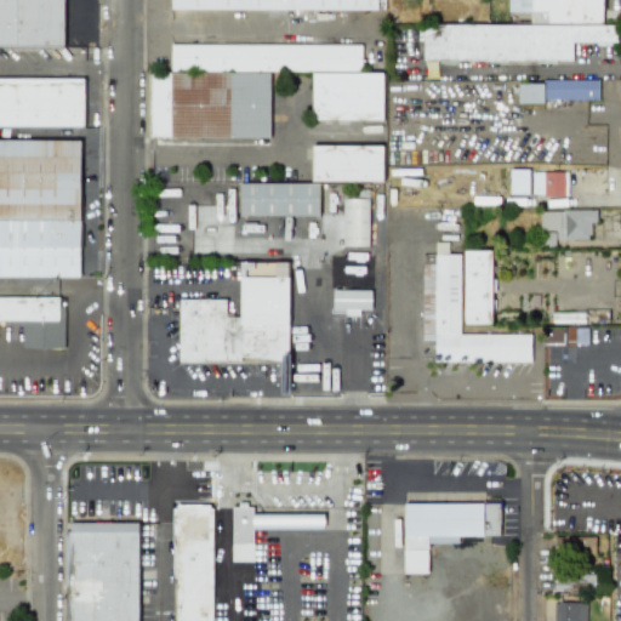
[(63,0),(0,0),(0,45),(63,46),(63,0)]
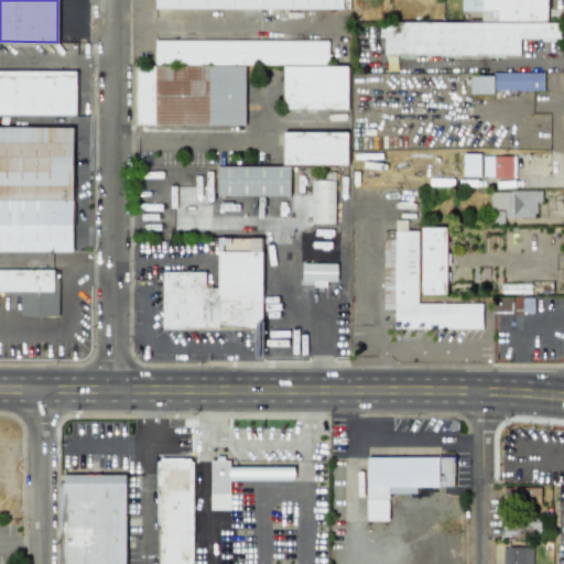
[(154,0),(154,8),(342,9),(342,0),(154,0)]
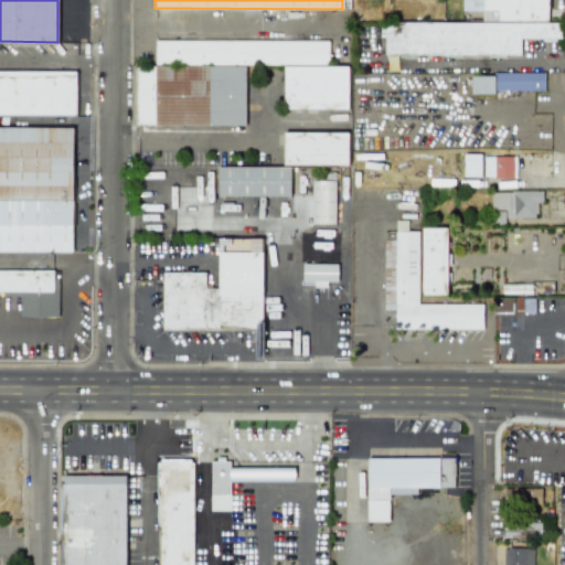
[(384,54),(520,55),(520,39),(563,40),(563,22),(547,22),(547,0),(461,0),(461,11),(482,11),(482,22),(384,22),(384,54)]
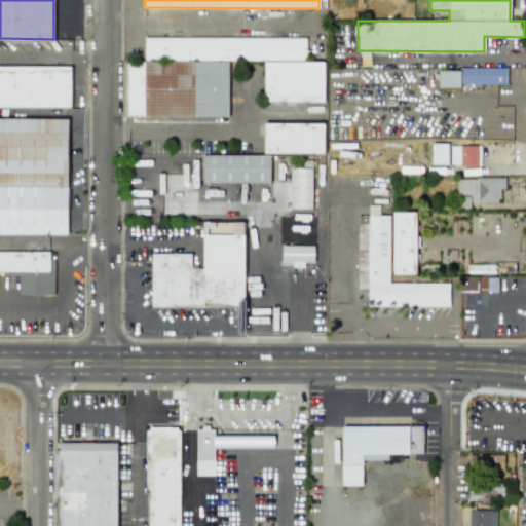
[(305,38),(144,37),(144,62),(126,62),(126,116),(227,116),(228,60),(305,61),(305,38)]
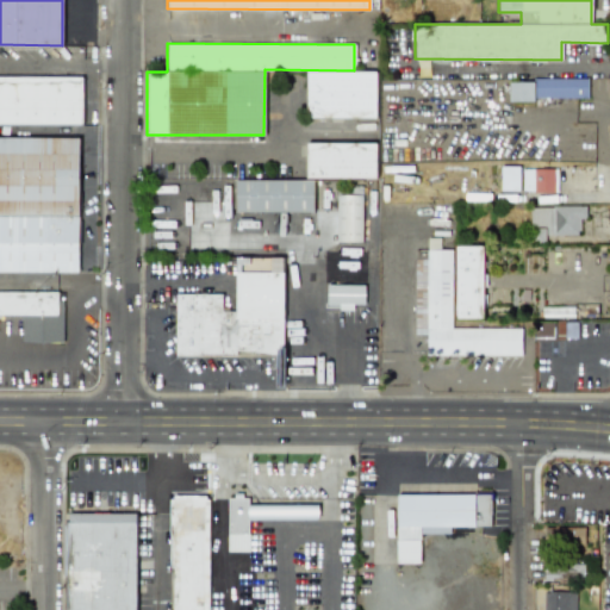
[(306,70),(305,118),(375,119),(377,72),(306,70)]
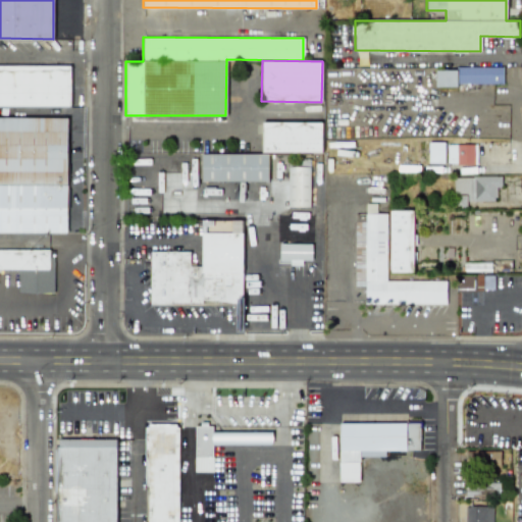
[(0,106),(69,107),(69,66),(0,64),(0,106)]
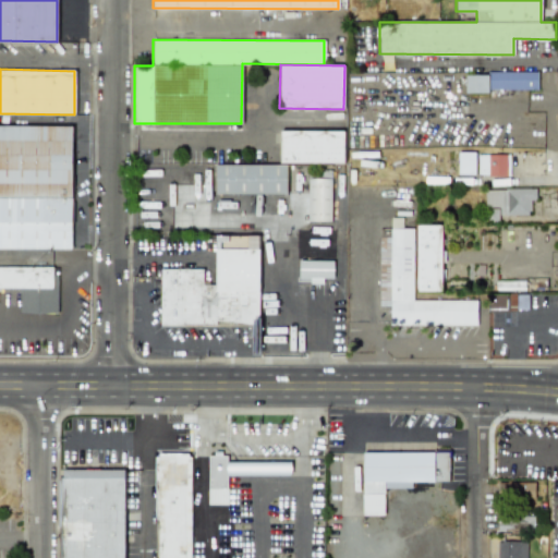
[(537,72),(488,71),(488,88),(536,89),(537,72)]
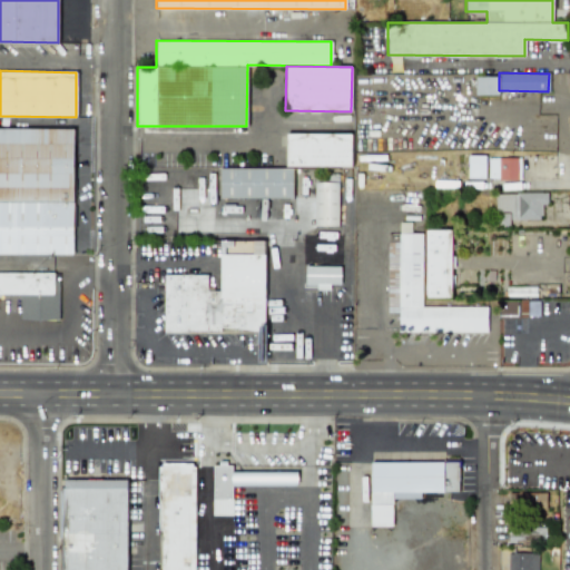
[(498,77),(475,76),(474,95),(498,95),(498,77)]
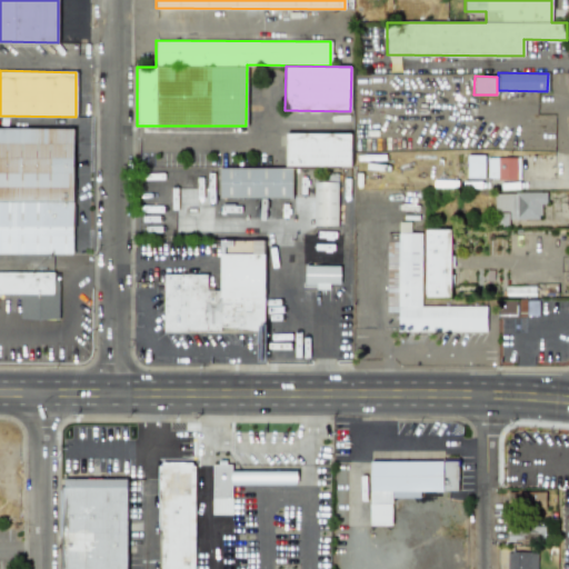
[(0,128),(73,128),(73,201),(0,201),(0,128)]
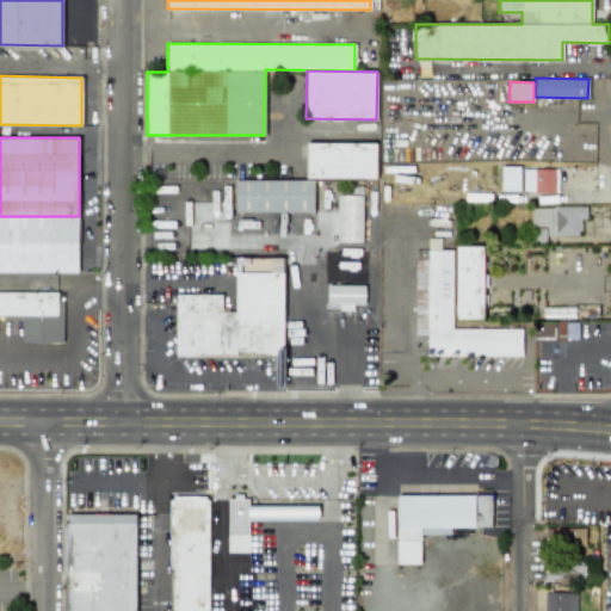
[(376,142),(306,143),(307,179),(376,178),(376,142)]
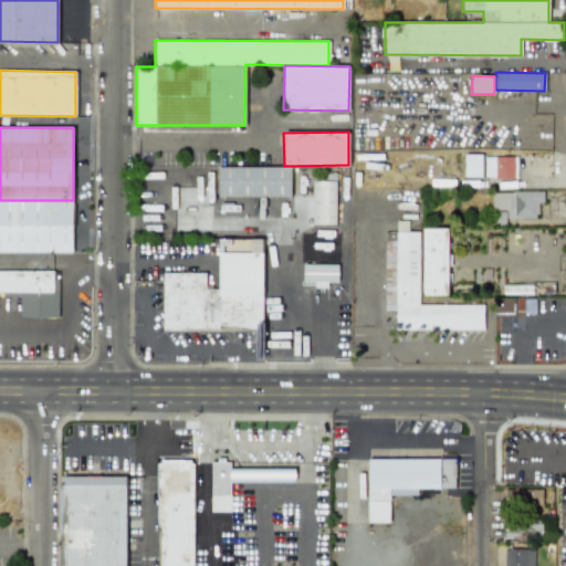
[(481,176),(481,154),(463,154),(463,177),(481,176)]
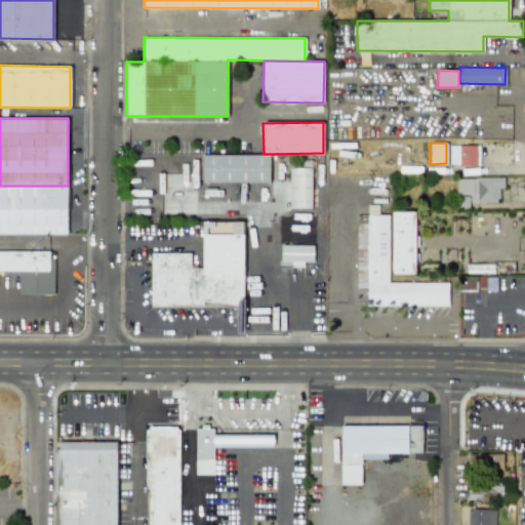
[(478,145),(448,145),(448,165),(479,165),(478,145)]
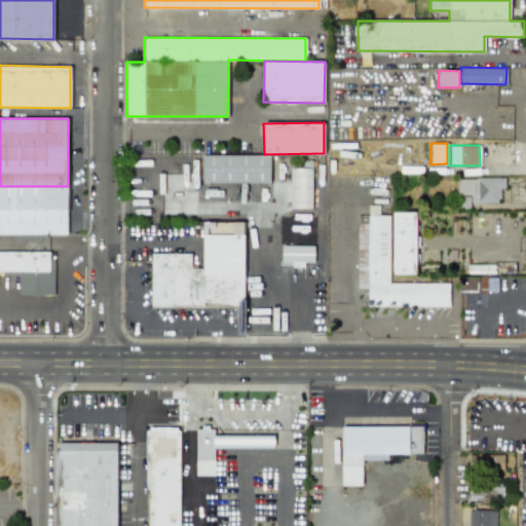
[(201,182),(269,183),(270,155),(202,154),(201,182)]
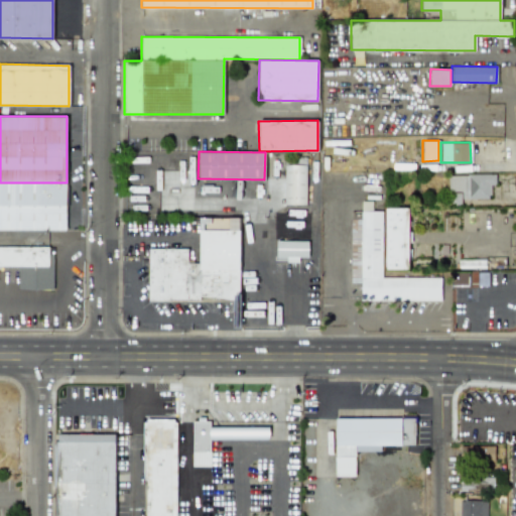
[(305,205),(305,164),(284,164),(283,205),(305,205)]
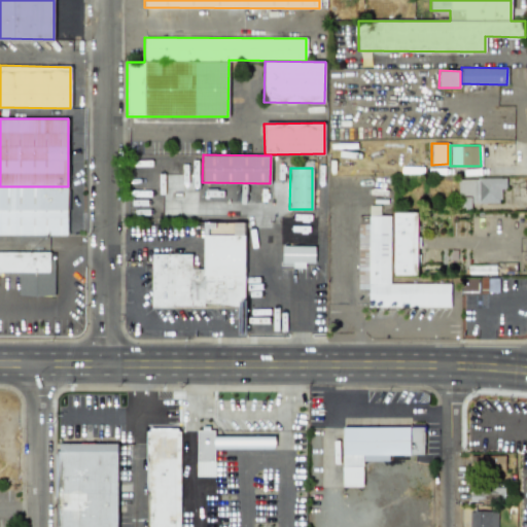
[(505,178),(457,178),(457,208),(469,207),(469,203),(499,203),(499,188),(505,188),(505,178)]
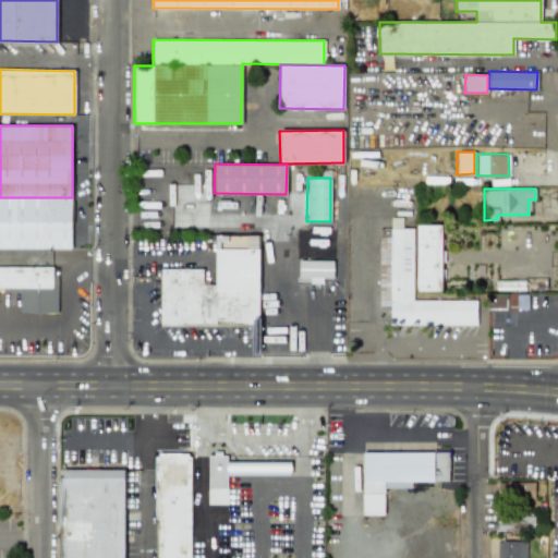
[(0,197),(71,197),(72,251),(0,249),(0,197)]
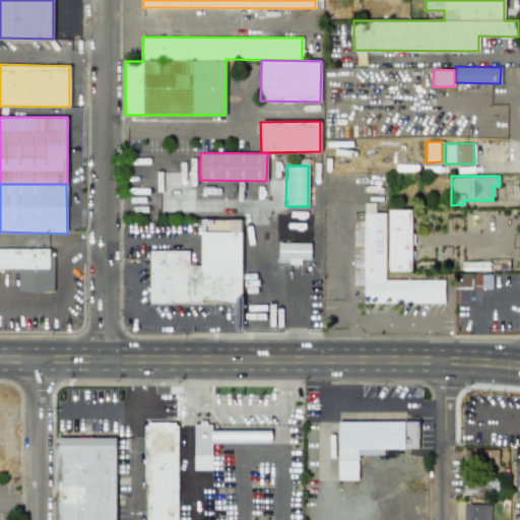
[(410,209),(387,209),(388,271),(411,271),(410,209)]
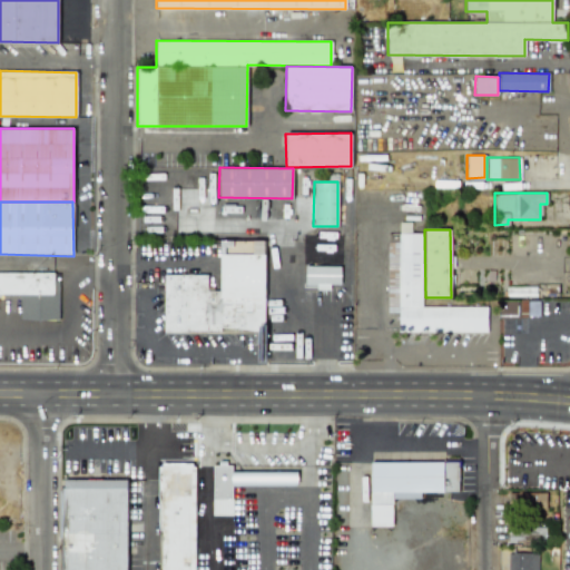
[(386,233),(386,312),(399,312),(399,332),(487,332),(487,306),(421,306),(421,234),(386,233)]
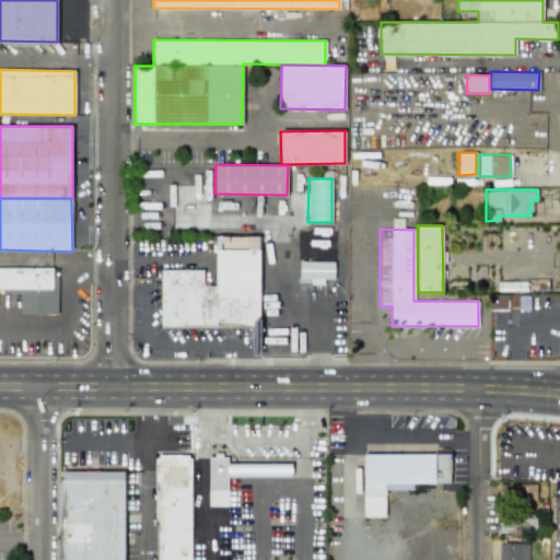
[(161,269),(161,325),(259,325),(259,236),(216,236),(217,286),(203,286),(203,269),(161,269)]
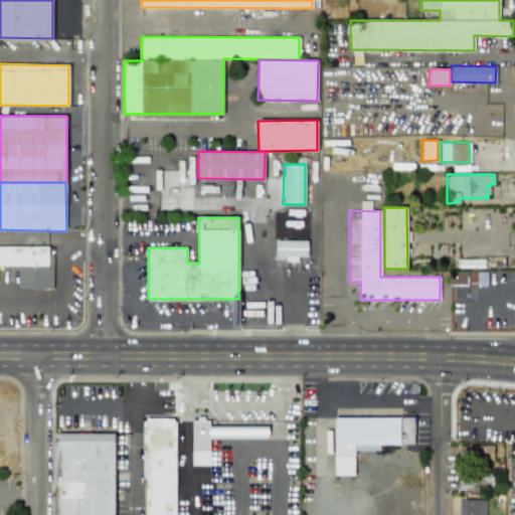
[(285,262),(298,262),(298,256),(307,258),(308,241),(274,240),(274,256),(285,258),(285,262)]
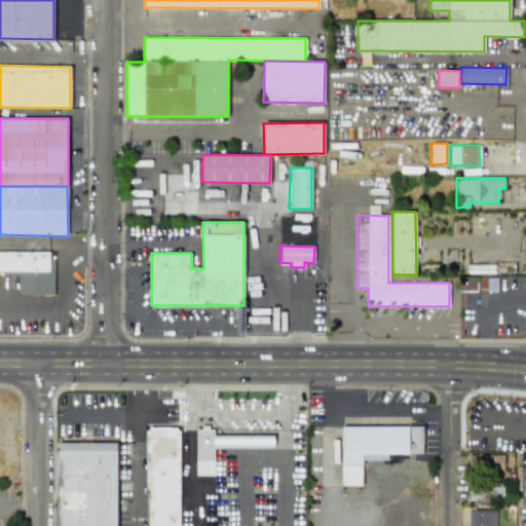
[(52,252),(0,251),(0,271),(17,272),(17,295),(52,295),(52,252)]
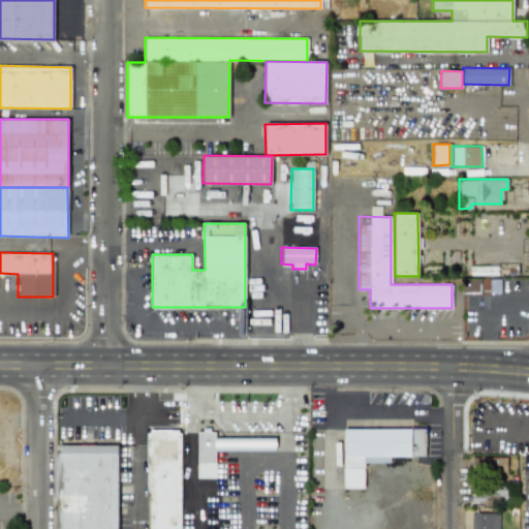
[(484,293),(500,293),(500,280),(463,279),(463,293),(484,293)]
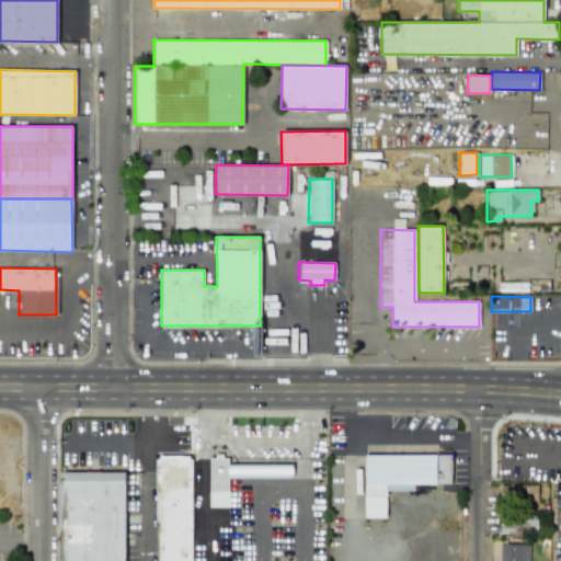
[(364,454),(364,517),(386,518),(386,491),(413,491),(413,484),(450,484),(450,455),(364,454)]
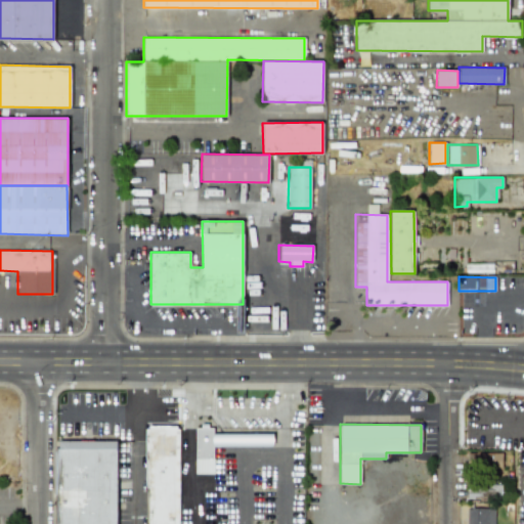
[(178,523),(179,426),(146,426),(146,523),(178,523)]
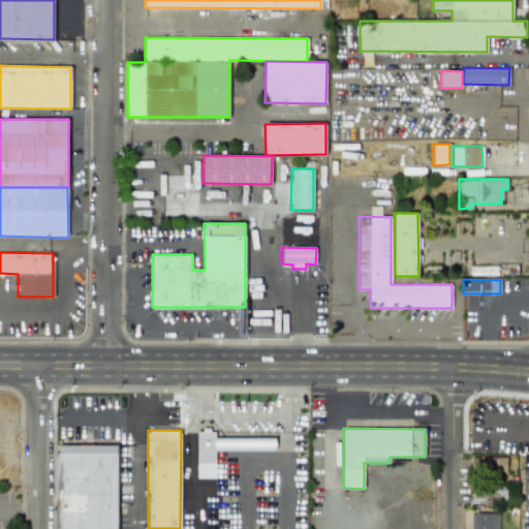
[(275,438),(215,438),(215,430),(203,430),(203,434),(185,434),(185,452),(181,452),(181,465),(196,465),(196,478),(215,478),(215,452),(275,450),(275,438)]
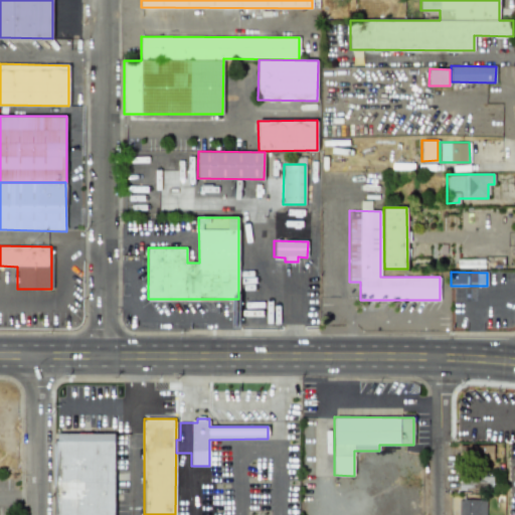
[(114,514),(115,434),(54,433),(53,485),(55,485),(55,514),(114,514)]
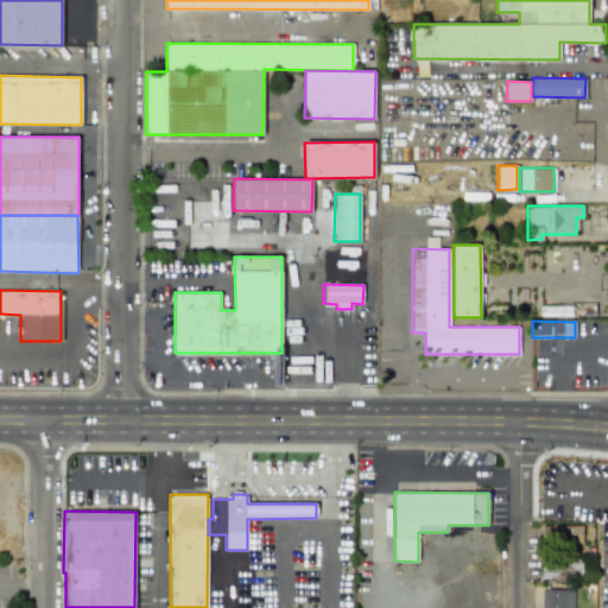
[(582,543),(582,525),(546,525),(548,544),(582,543)]
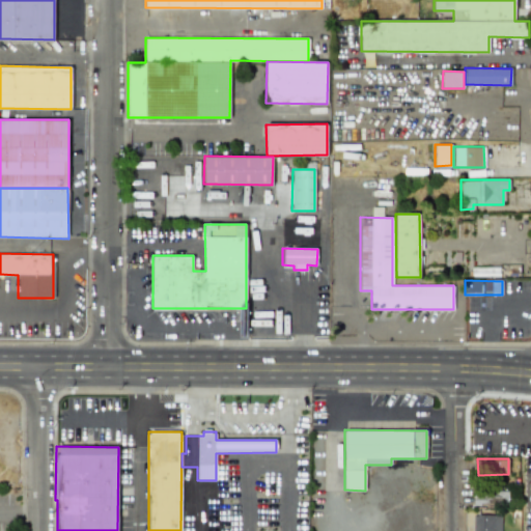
[(474,504),(508,505),(508,491),(474,490),(474,504)]
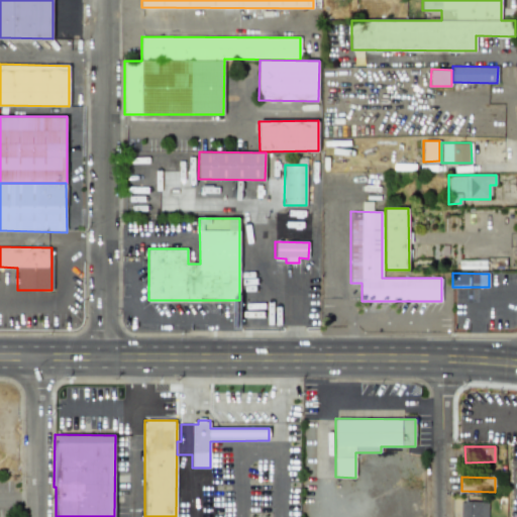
[(459,516),(460,500),(464,500),(464,499),(482,499),(482,500),(488,500),(488,516),(459,516)]
